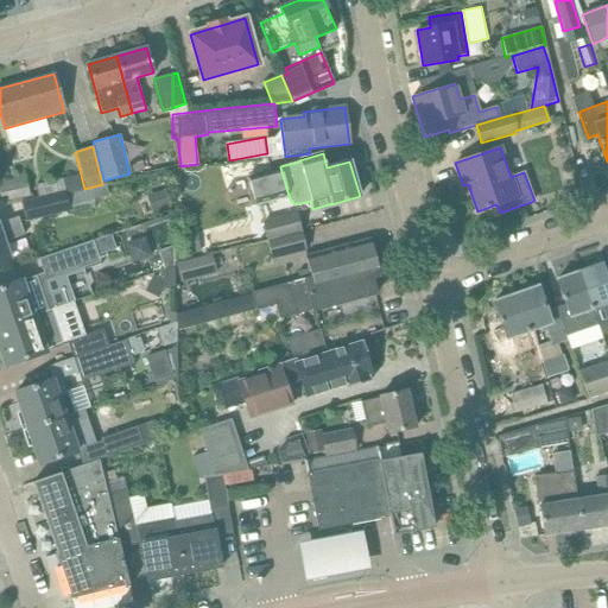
[(255,206),(289,196),(280,168),(247,177),(255,206)]
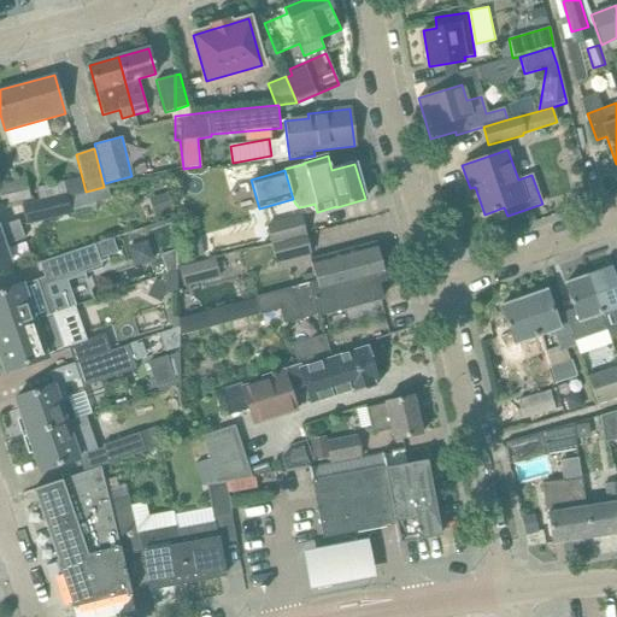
[(0,183),(0,197),(1,204),(30,197),(25,178),(0,183)]
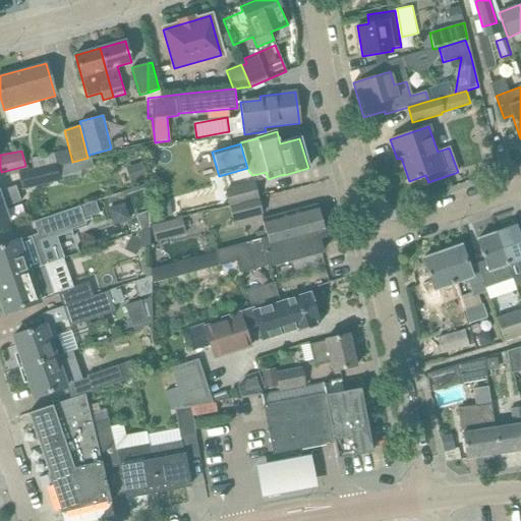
[(33,169),(55,164),(53,154),(30,159),(33,169)]
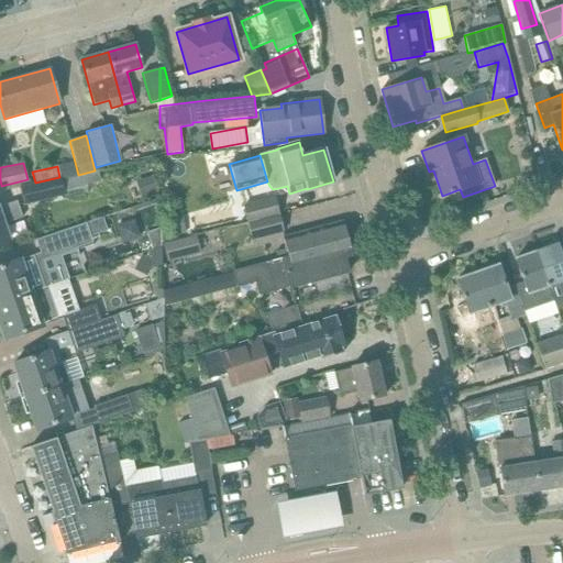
[(65,194),(59,177),(35,183),(19,187),(23,203),(65,194)]
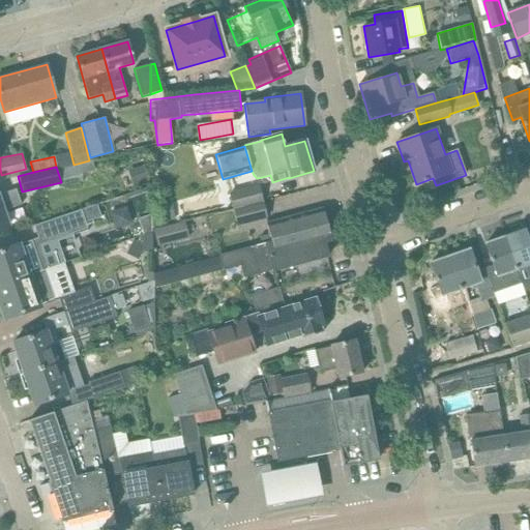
[(142,167),(126,172),(131,186),(147,181),(142,167)]
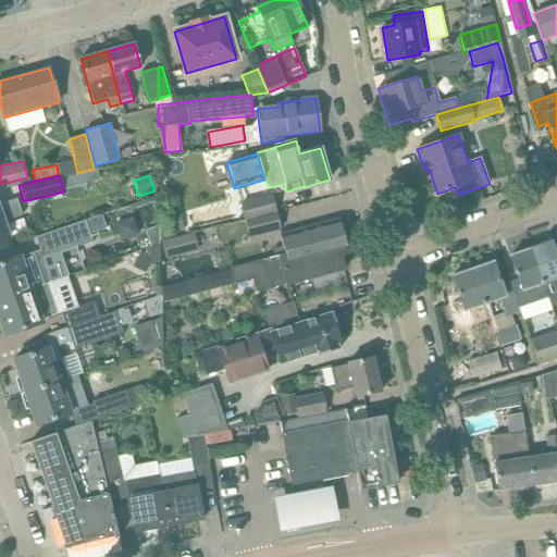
[(242,202),(246,221),(275,212),(271,196),(242,202)]
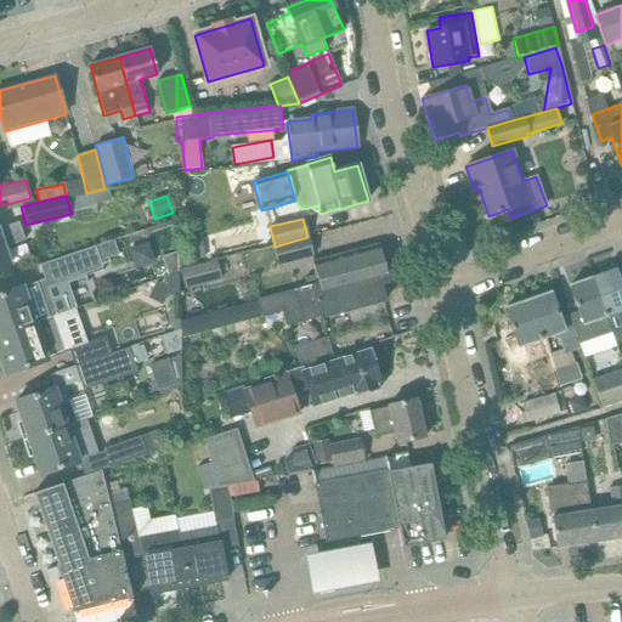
[(0,267),(10,265),(4,248),(24,241),(18,222),(0,227),(0,267)]
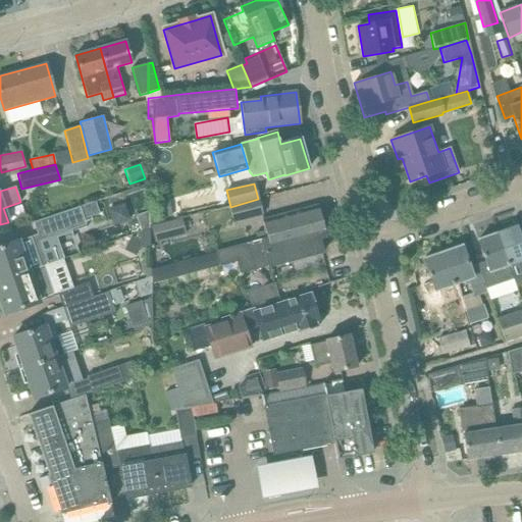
[(154,203),(158,220),(174,216),(170,199),(154,203)]
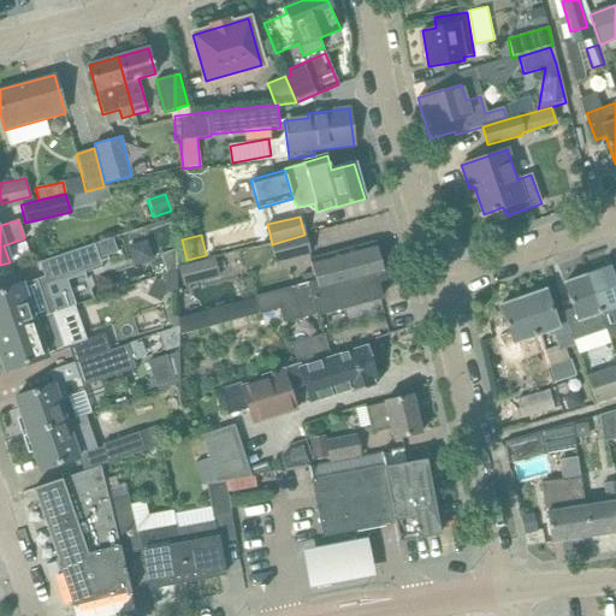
[(309,254),(304,235),(272,244),(277,261),(309,254)]
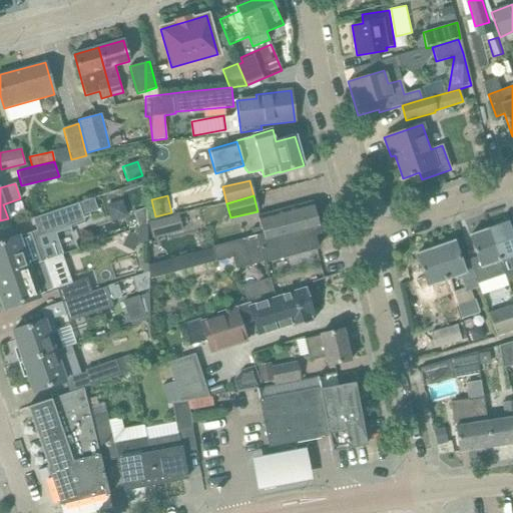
[(287,222),(316,215),(313,201),(259,216),(262,227),(257,228),(258,234),(288,226),(287,222)]
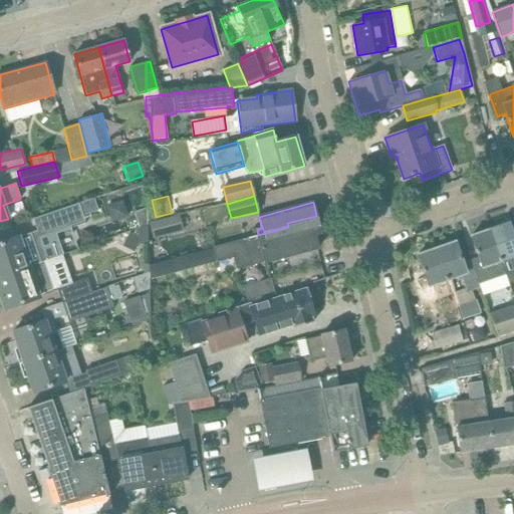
[(78,204),(33,219),(37,233),(83,218),(78,204)]
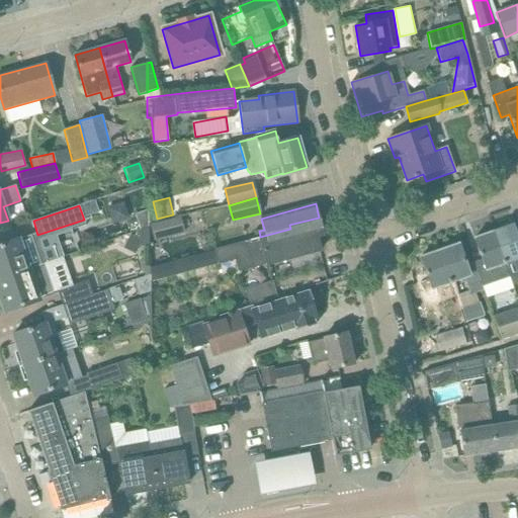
[(135,214),(141,231),(148,228),(148,210),(135,214)]
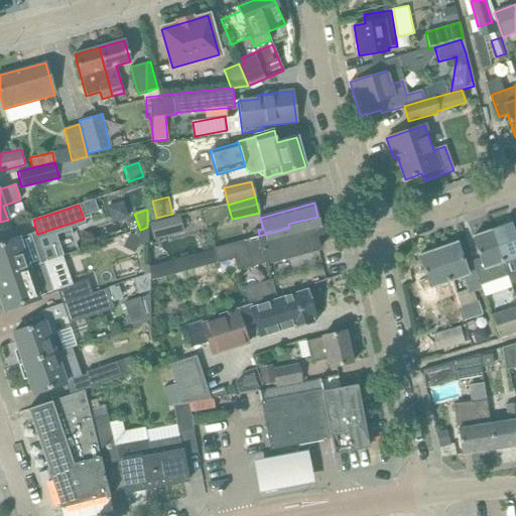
[(323,234),(317,217),(288,224),(289,228),(259,236),(260,236),(215,248),(219,262),(235,258),(238,269),(265,262),(265,264),(318,250),(315,236),(323,234)]
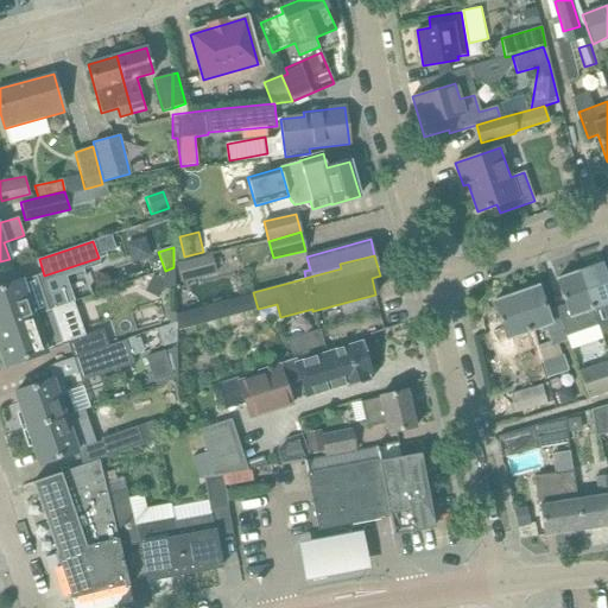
[(175,268),(179,284),(216,273),(211,258),(175,268)]
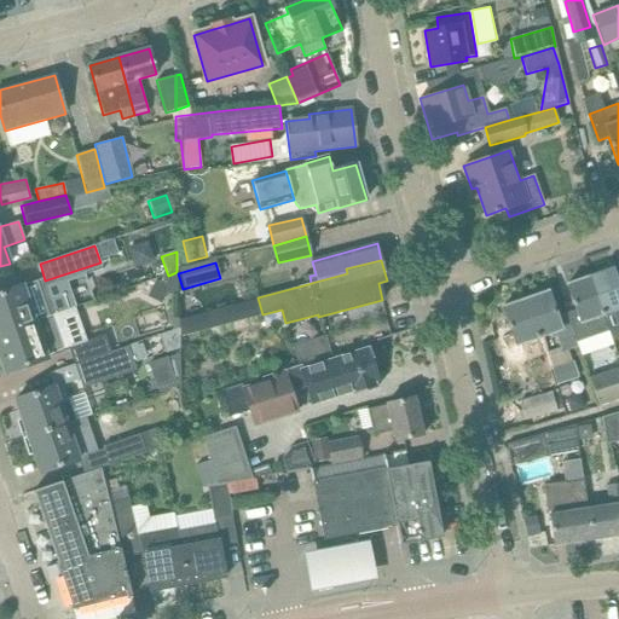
[(613,268),(590,277),(609,333),(618,328),(618,283),(618,284),(613,268)]
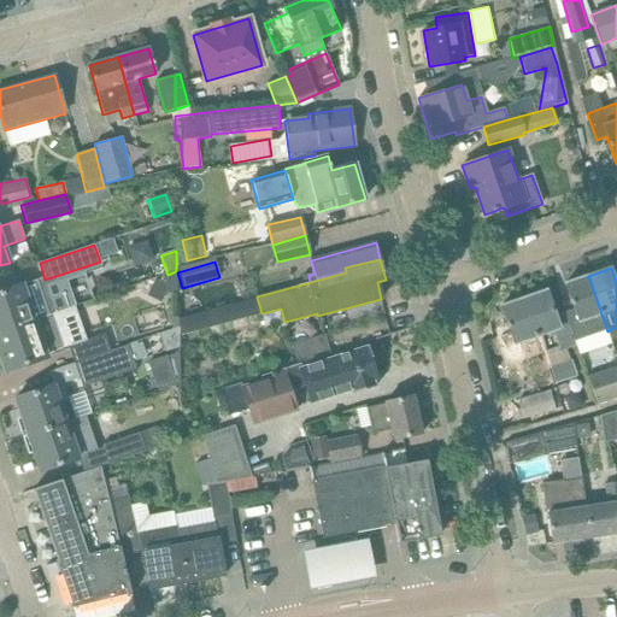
[(607,331),(588,276),(565,283),(574,311),(565,313),(575,342),(607,331)]
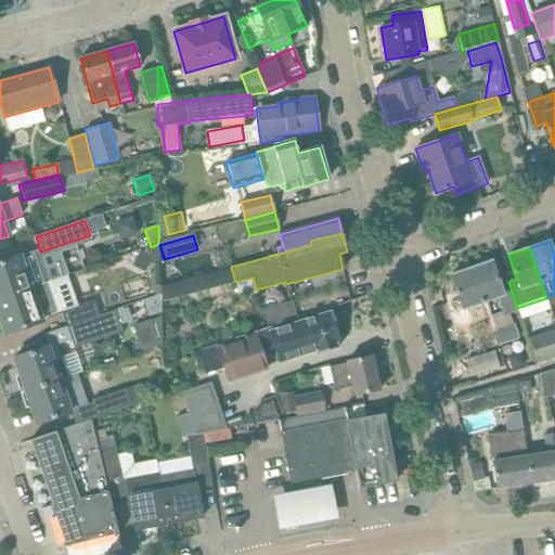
[(0,298),(30,288),(43,284),(33,252),(0,262),(0,298)]
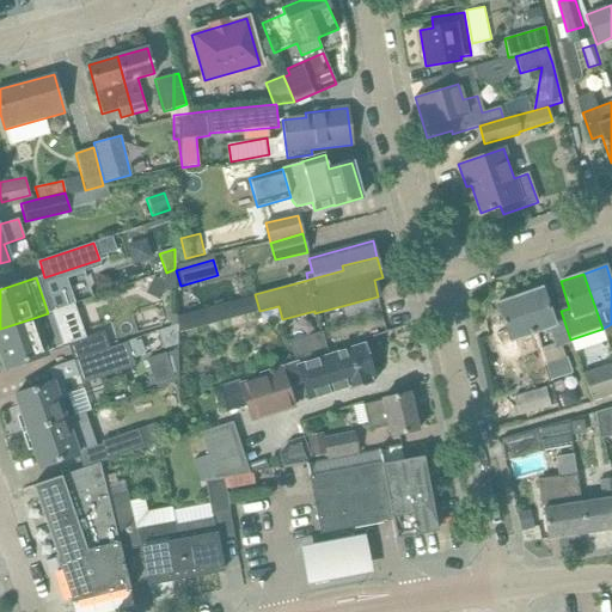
[(153,277),(148,291),(160,297),(166,285),(153,277)]
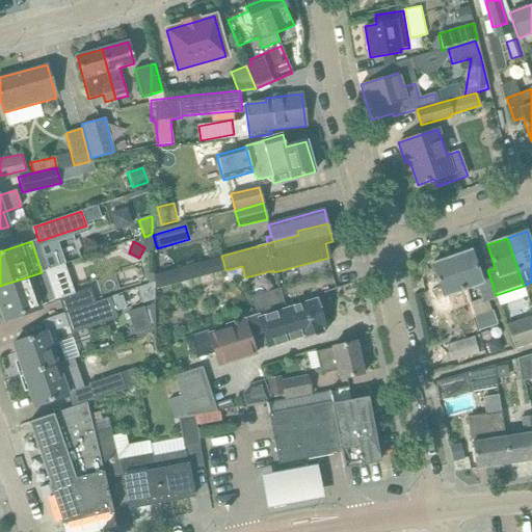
[(471,250),(452,257),(463,290),(478,285),(484,302),(497,298),(496,295),(487,270),(479,273),(471,250)]
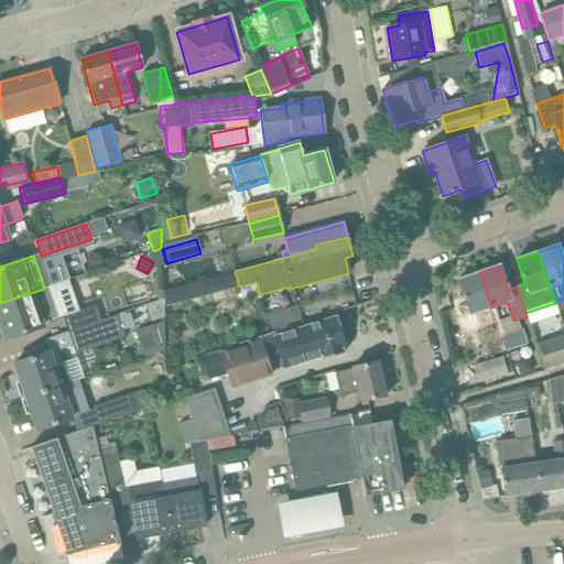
[(491,307),(479,272),(457,280),(466,304),(457,307),(464,327),(478,323),(475,313),(491,307)]
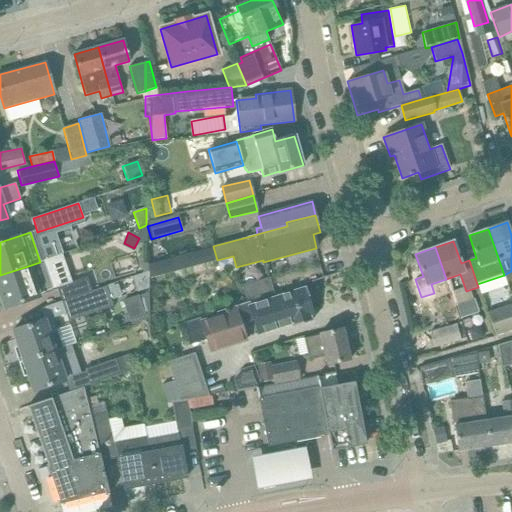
[(213,262),(210,250),(148,265),(151,277),(213,262)]
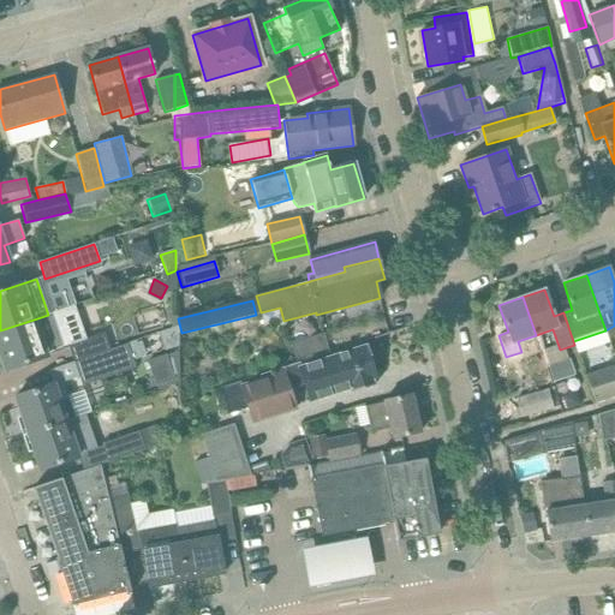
[(64,350),(52,314),(48,315),(34,320),(0,330),(0,354),(5,370),(64,350)]
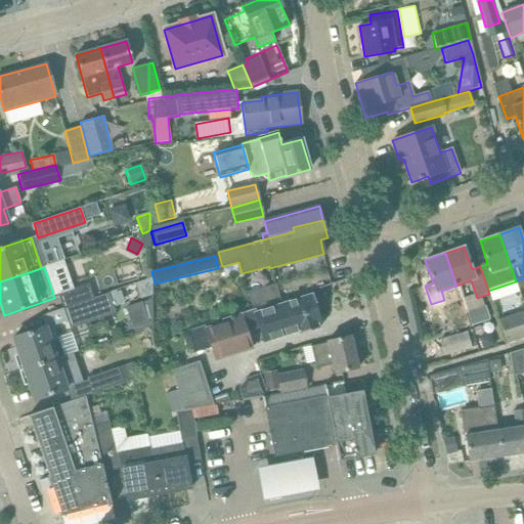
[(254,305),(281,297),(277,282),(250,291),(254,305)]
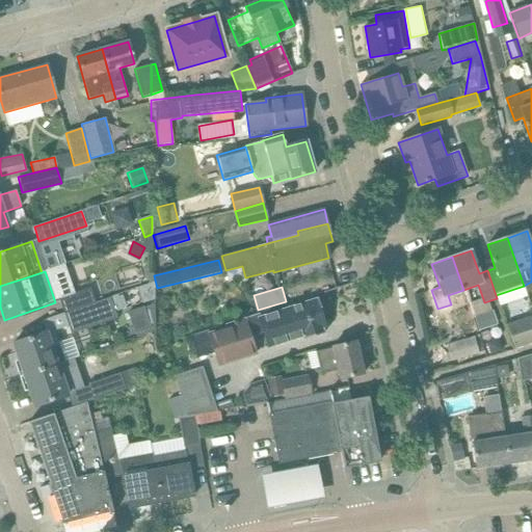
[(63,313),(96,302),(90,288),(59,298),(63,313)]
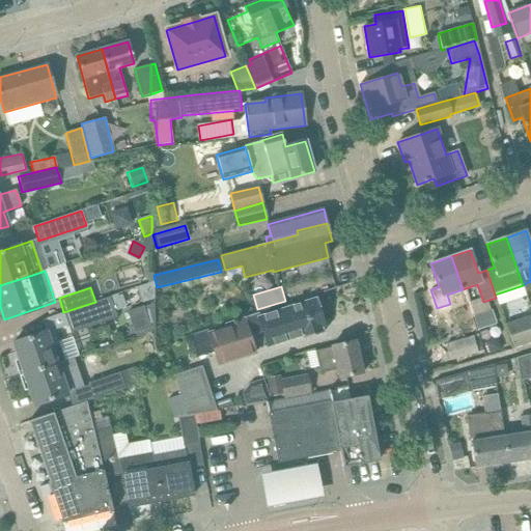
[(110,297),(95,302),(63,312),(70,328),(115,312),(110,297)]
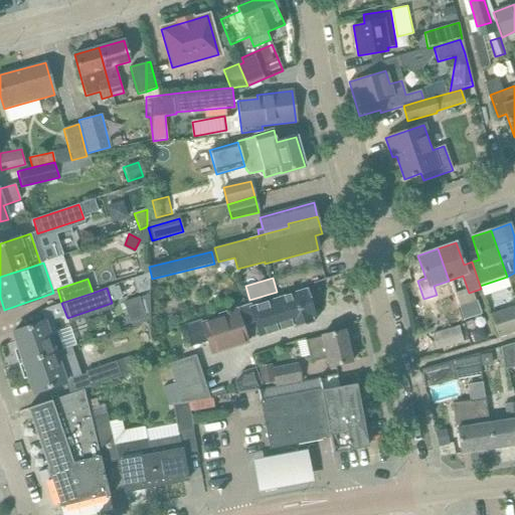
[(251,303),(236,308),(241,325),(254,321),(260,336),(293,326),(294,329),(314,322),(313,319),(315,318),(311,307),(313,306),(312,303),(310,304),(307,293),(309,292),(308,289),(252,307),(251,303)]
